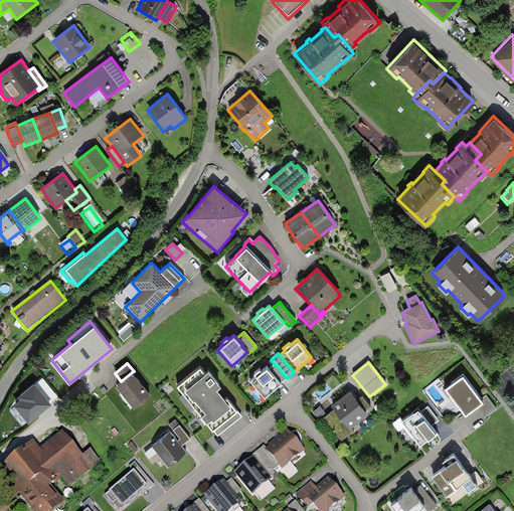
[(275,364),(270,369),(274,374),(273,375),(281,384),(287,378),(275,364)]
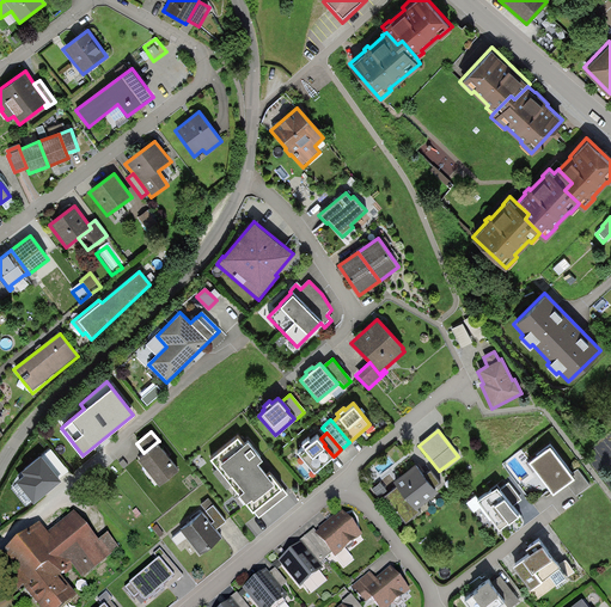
[(304,447),(297,453),(313,472),(334,457),(324,446),(325,445),(321,439),(316,434),(310,440),(307,437),(301,443),(304,447)]
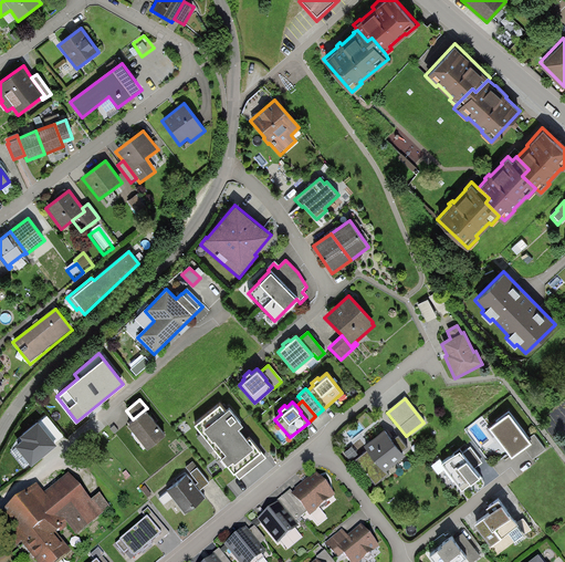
[(192,425),(239,481),(265,459),(260,453),(260,451),(249,437),(247,438),(238,426),(242,423),(229,406),(225,409),(219,404),(192,425)]
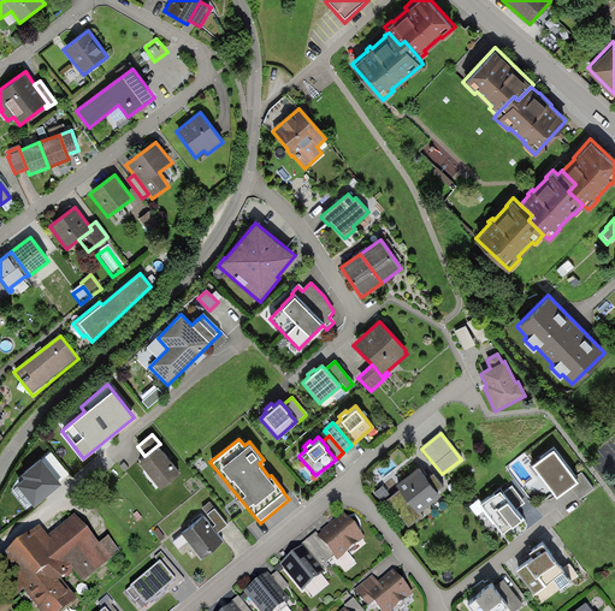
[(145,456),(139,461),(159,488),(179,473),(158,445),(145,456)]
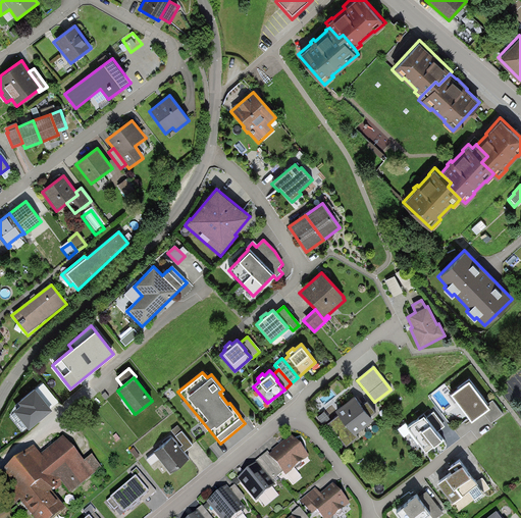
[(468,379),(450,394),(471,421),(481,413),(489,407),(488,405),(468,379)]
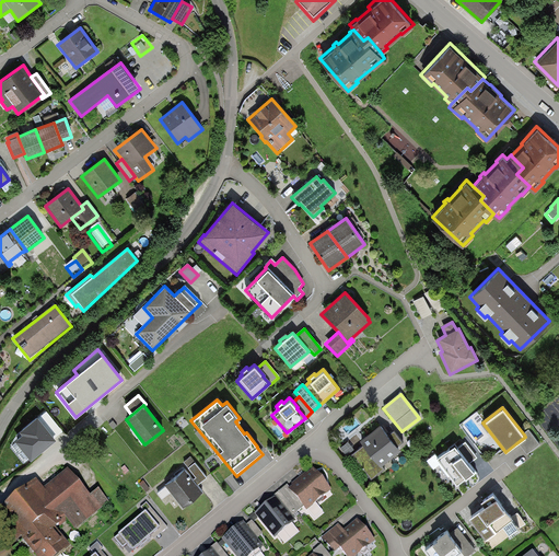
[(21,435),(14,440),(30,459),(55,439),(37,417),(19,431),(21,435)]
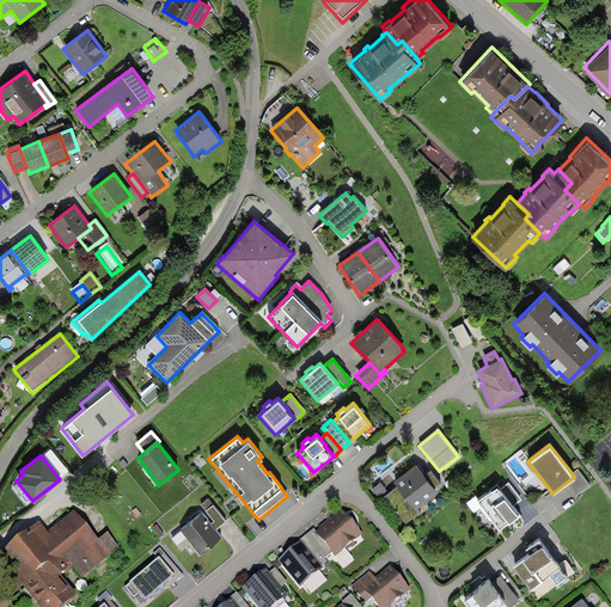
[(425,476),(415,464),(392,482),(397,488),(384,498),(405,526),(420,515),(416,510),(438,492),(434,489),(440,484),(429,472),(425,476)]
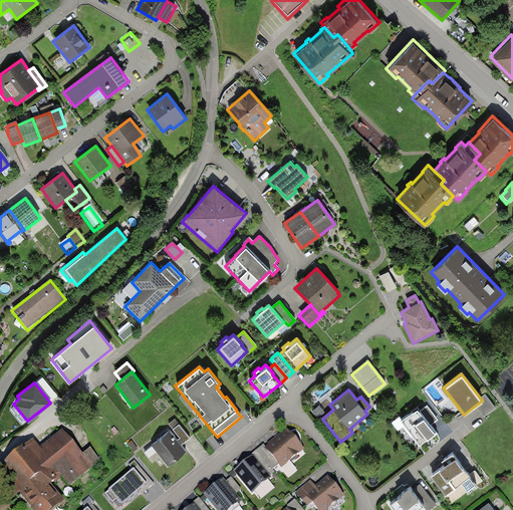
[(482,401),(474,407),(483,419),(495,410),(484,396),(481,399),(482,401)]
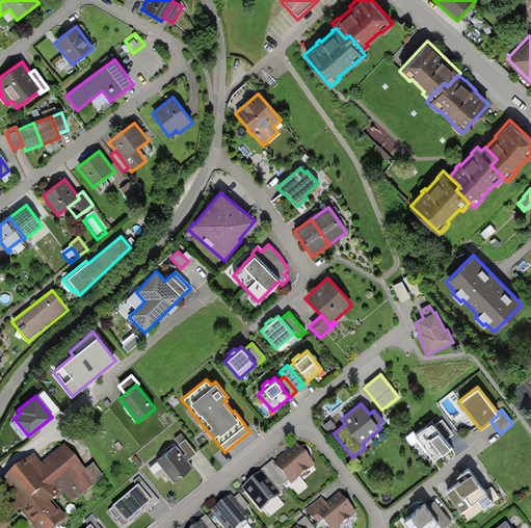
[(435,426),(431,422),(414,436),(433,460),(442,454),(442,453),(450,446),(446,441),(435,426)]
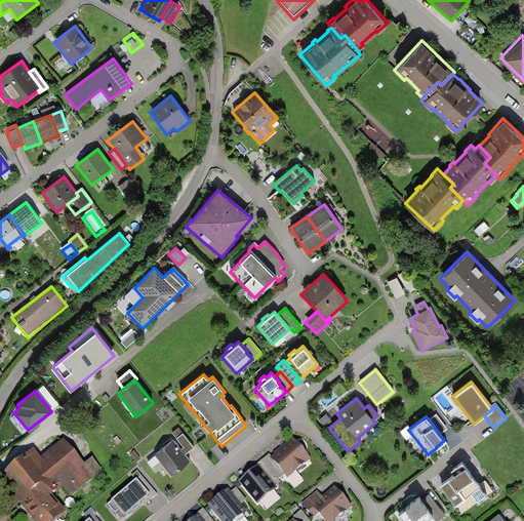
[(436,416),(430,421),(440,435),(446,431),(436,416)]
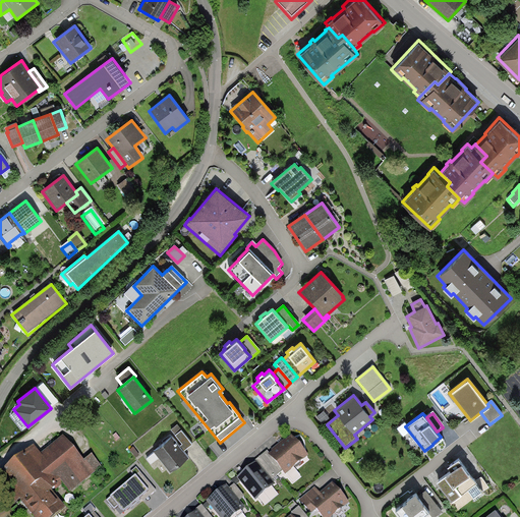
[(174,437),(180,432),(176,426),(170,432),(174,437)]
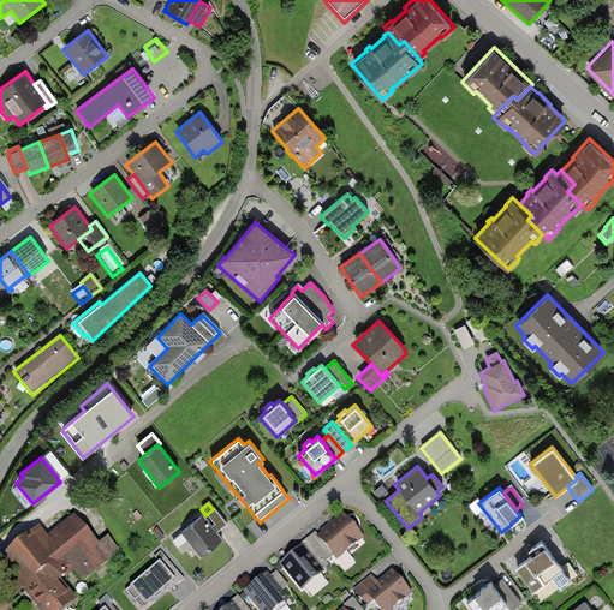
[(212,528),(216,534),(226,526),(213,509),(206,515),(214,526),(212,528)]
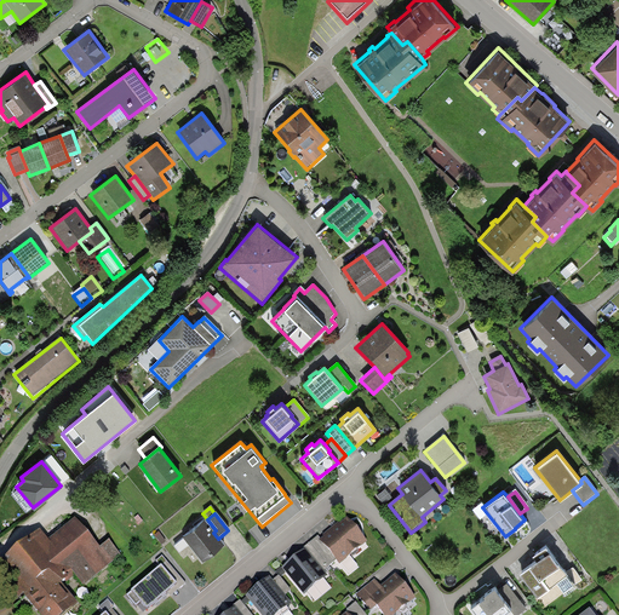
[(213,533),(204,521),(182,539),(202,564),(224,546),(218,539),(213,533)]
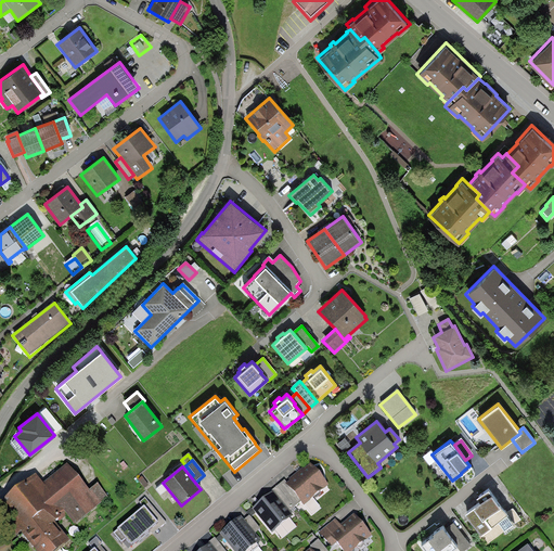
[(88,495),(66,468),(42,487),(35,477),(0,505),(0,519),(16,540),(21,537),(31,550),(62,550),(69,545),(55,527),(66,520),(74,528),(107,501),(97,488),(88,495)]
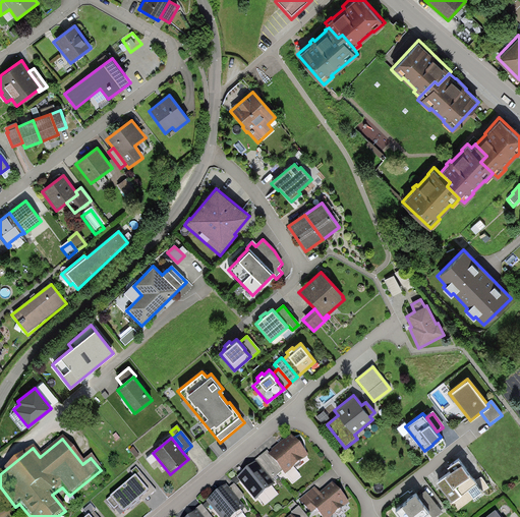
[(281,474),(284,478),(307,459),(291,439),(284,444),(283,443),(270,453),(271,454),(269,457),(268,458),(281,474)]
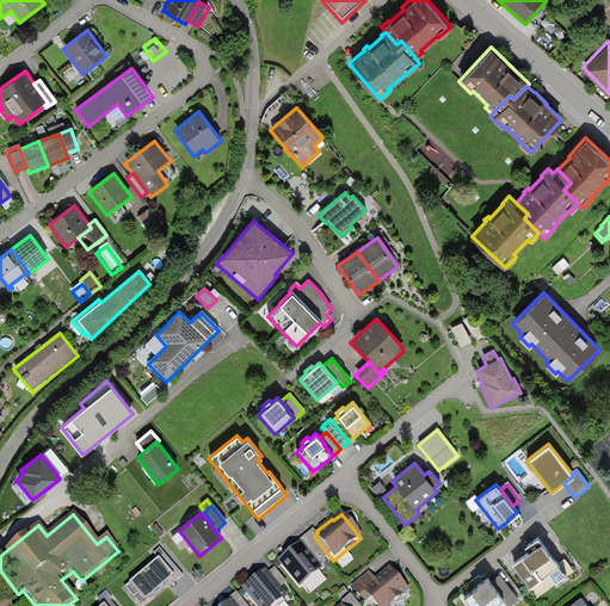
[(313,532),(305,539),(322,562),(330,556),(314,537),(315,536),(313,532)]
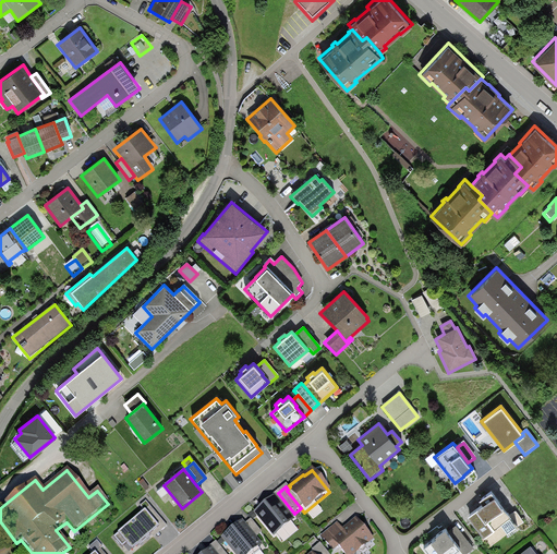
[(271,497),(273,498),(274,498),(290,518),(294,514),(278,493),(271,497)]
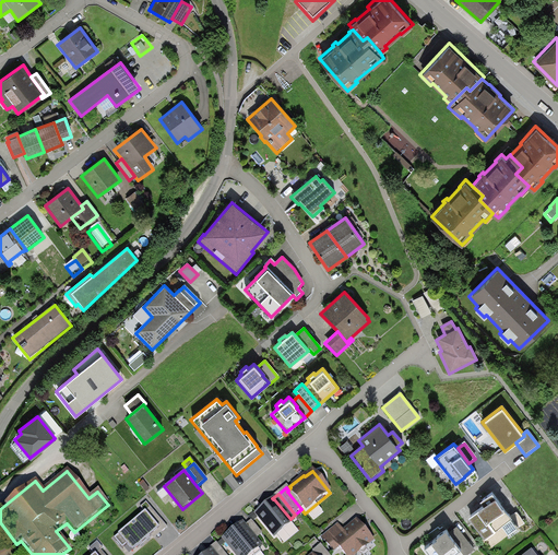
[(503,506),(495,495),(476,509),(477,510),(467,518),(484,539),(511,518),(503,507),(503,506)]
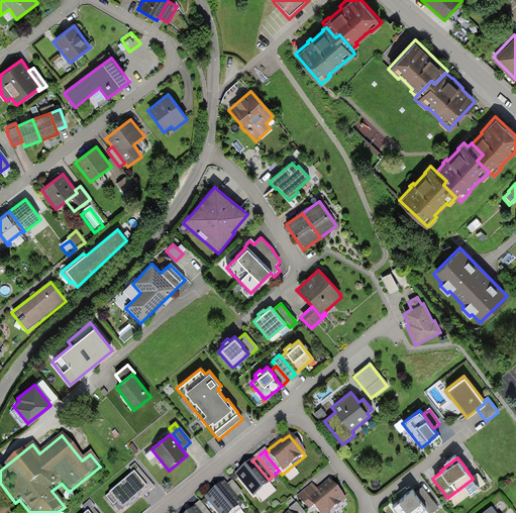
[(234,478),(252,500),(272,484),(269,480),(253,462),(252,462),(234,478)]
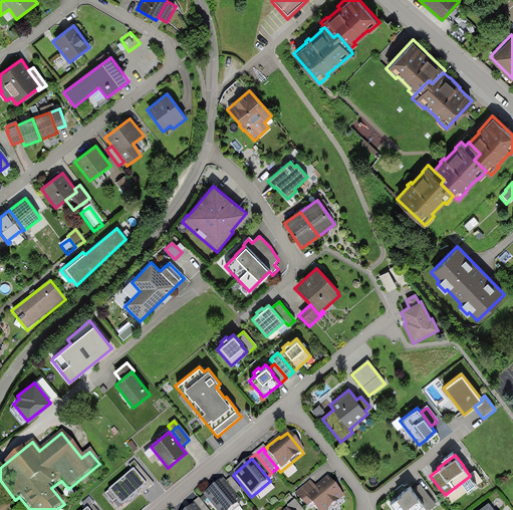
[(138,469),(133,473),(146,488),(138,495),(141,498),(153,487),(138,469)]
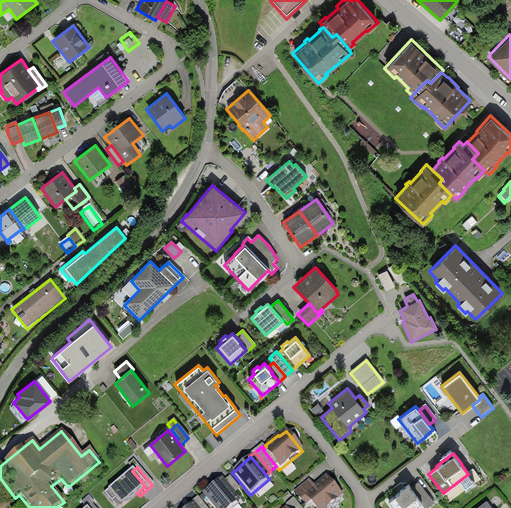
[(107,492),(120,507),(137,493),(145,486),(132,471),(107,492)]
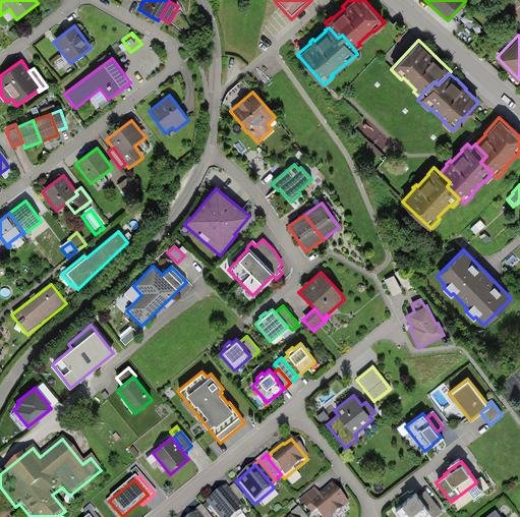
[(336,516),(348,507),(332,485),(319,497),(321,499),(309,507),(314,513),(318,516),(336,516)]
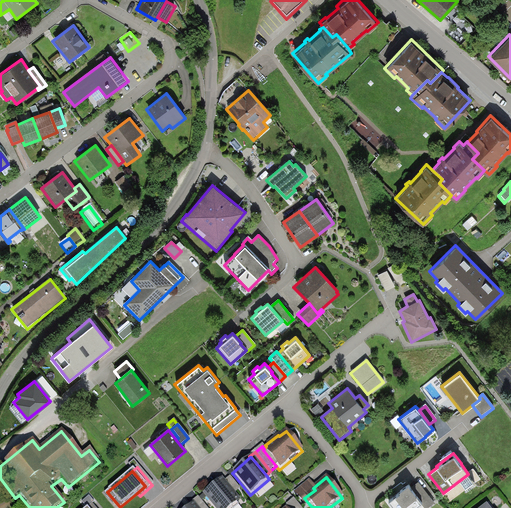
[(229,479),(224,483),(234,496),(239,492),(229,479)]
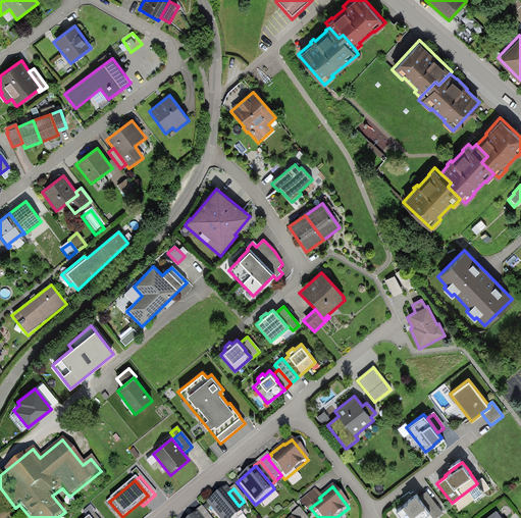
[(206,506),(216,517),(238,517),(245,512),(239,506),(228,493),(225,489),(206,506)]
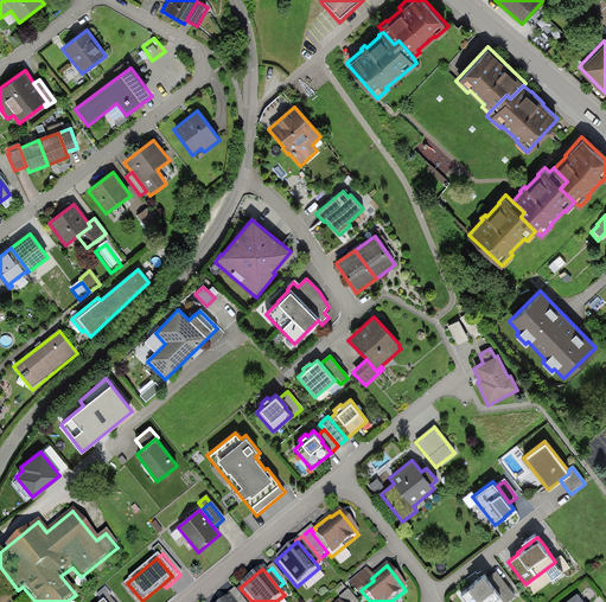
[(374,581),(371,578),(365,571),(348,586),(361,601),(363,601),(367,597),(361,590),(374,581)]
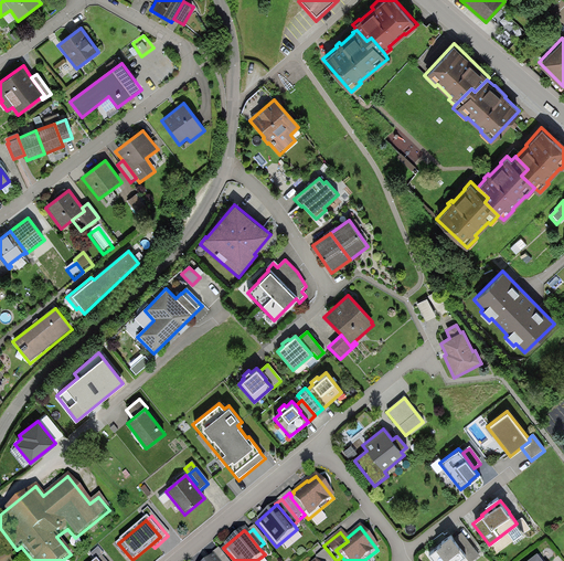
[(454,539),(449,533),(439,541),(440,542),(435,547),(436,548),(428,554),(433,560),(460,560),(464,558),(466,556),(459,548),(460,547),(454,539)]
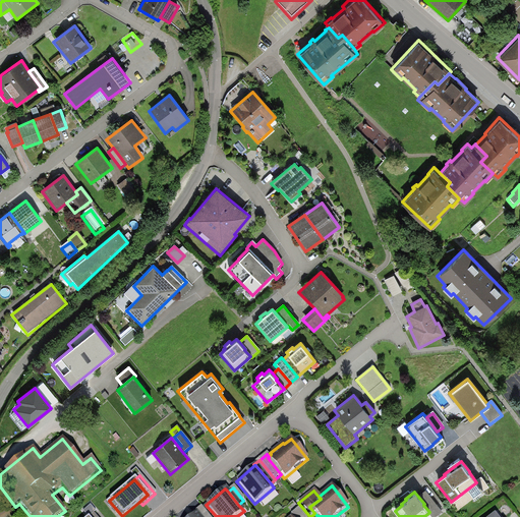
[(425,492),(418,497),(424,504),(423,505),(429,512),(427,514),(429,516),(439,516),(442,514),(425,492)]
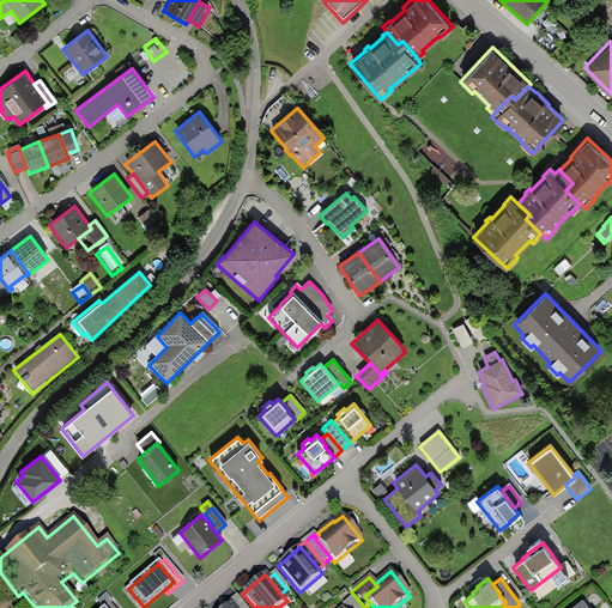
[(229,603),(230,605),(231,605),(234,607),(244,607),(236,597),(229,603)]
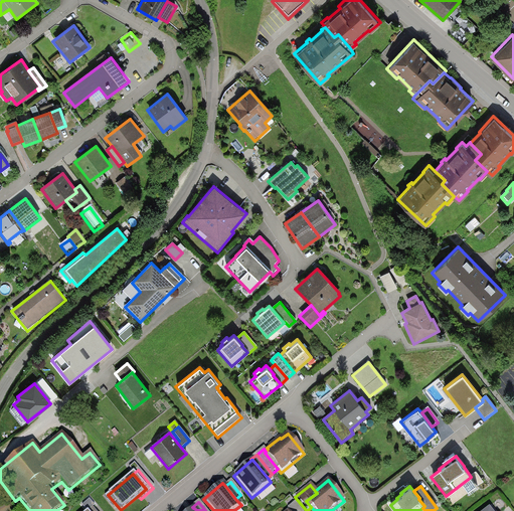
All buildings are outlined.
